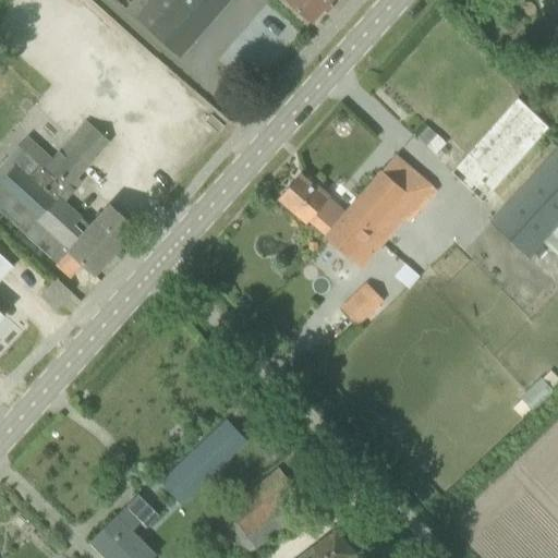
[(230,0),(143,0),(131,15),(180,59),(230,0)]
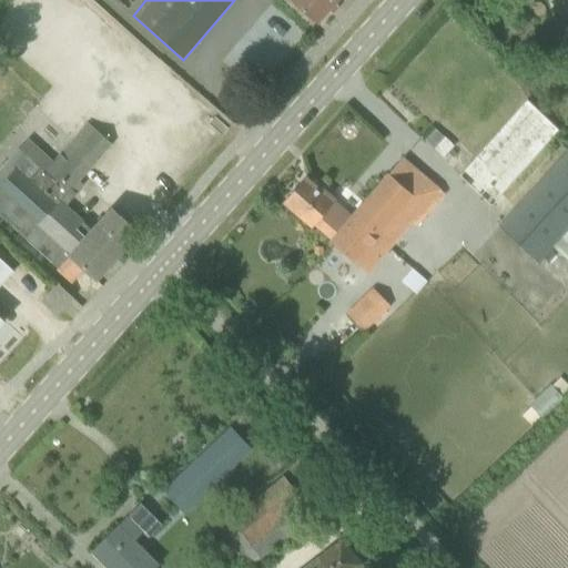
[(291,0),(317,23),(337,0),(291,0)]
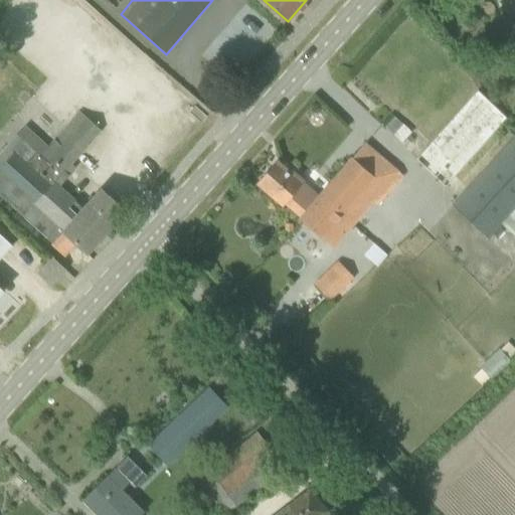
[(478,91),(415,160),(451,191),(503,133),(511,141),(452,204),(490,239),(504,225),(514,212),(514,125),(512,123),(478,91)]
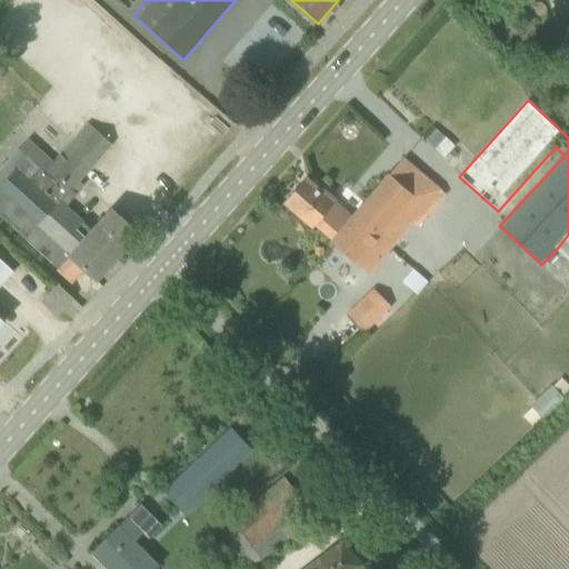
[(0,187),(0,215),(26,237),(59,268),(70,257),(86,270),(97,281),(139,233),(111,211),(92,231),(67,208),(78,196),(77,193),(82,187),(78,182),(110,146),(87,126),(53,162),(45,172),(39,167),(27,157),(0,187)]
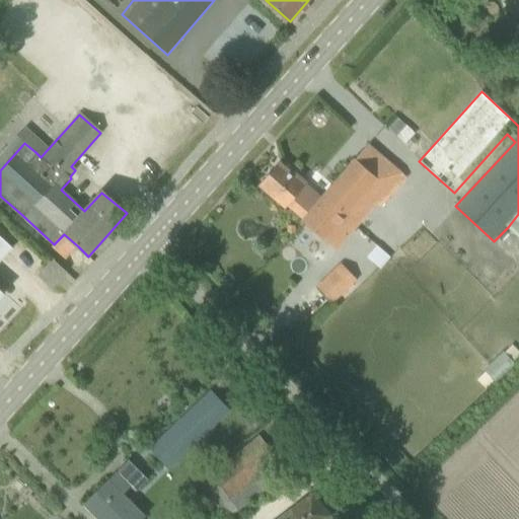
[(397,119),(388,129),(396,137),(405,127),(397,119)]
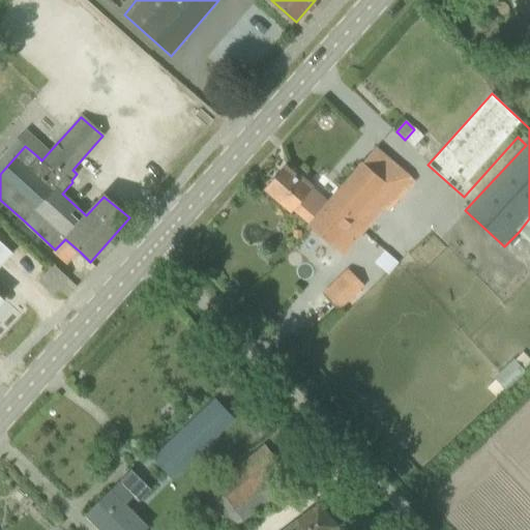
[(388,212),(414,185),(378,152),(330,204),(319,214),(308,225),(307,227),(341,258),(385,209),(388,212)]
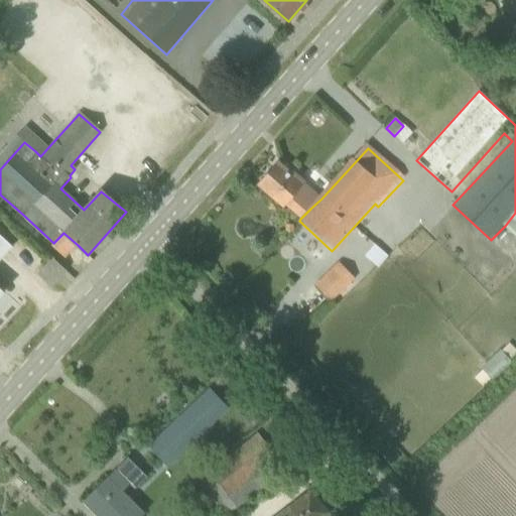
[(300,219),(310,209),(321,199),(303,182),(301,184),(276,163),(259,183),(283,207),(285,205),(300,219)]
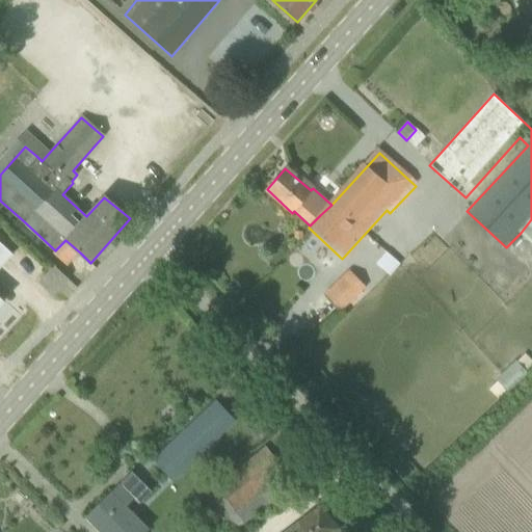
[(0,266),(15,250),(0,237),(0,303),(6,297),(0,291),(0,282),(1,280),(0,278),(0,266)]
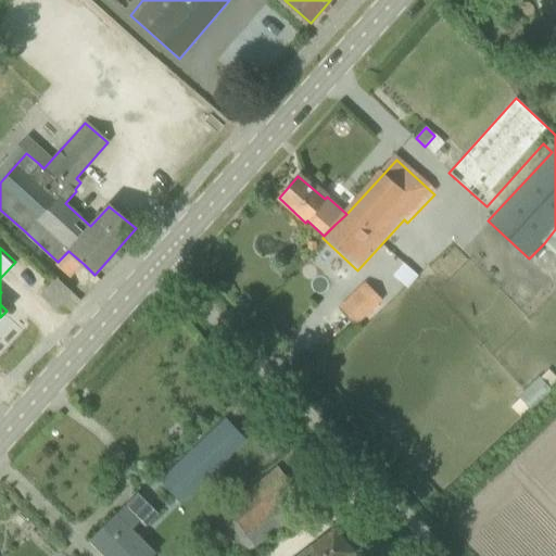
[(55,307),(70,291),(59,281),(45,298),(55,307)]
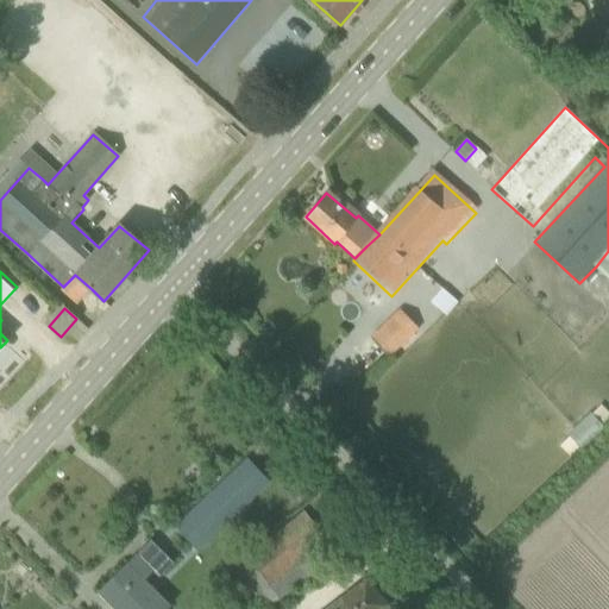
[(389,355),(407,338),(418,328),(401,311),(372,337),(389,355)]
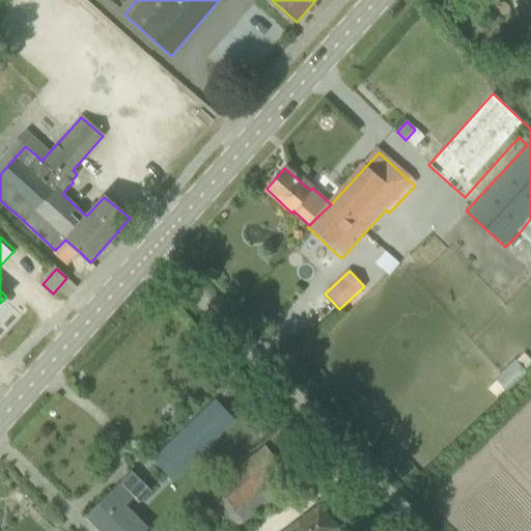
[(495,379),(494,380),(495,380),(495,381),(504,390),(507,392),(527,373),(524,370),(515,361),(513,360),(495,379)]
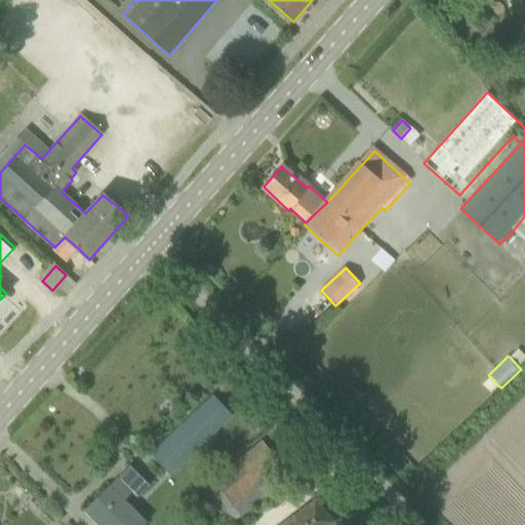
[(213,396),(198,410),(148,456),(167,476),(231,415),(213,396)]
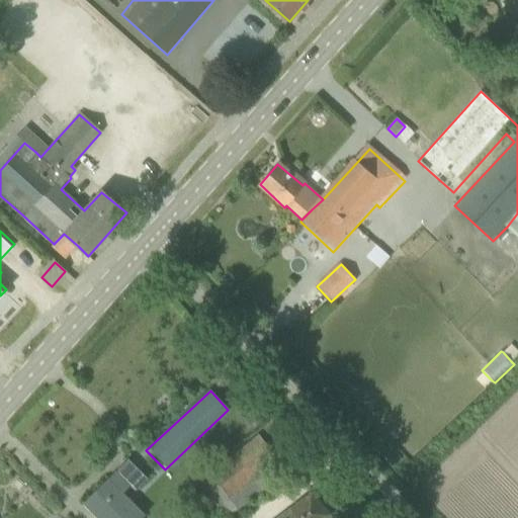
[(199,481),(226,517),(229,517),(287,472),(258,435),(199,481)]
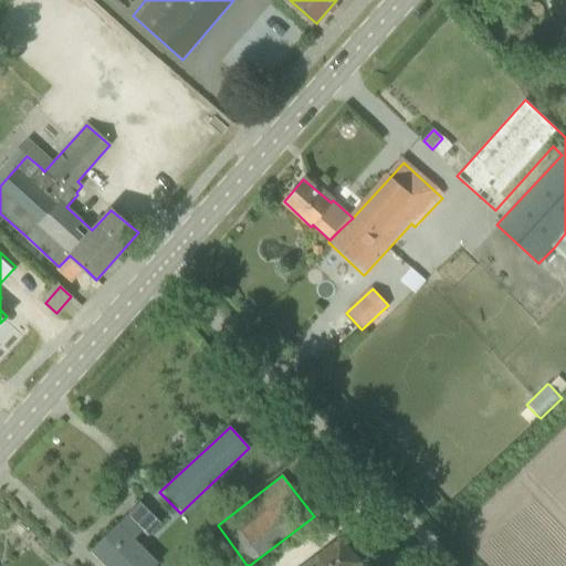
[(148,537),(161,524),(139,501),(92,548),(109,565),(150,565),(156,561),(135,538),(142,531),(148,537)]
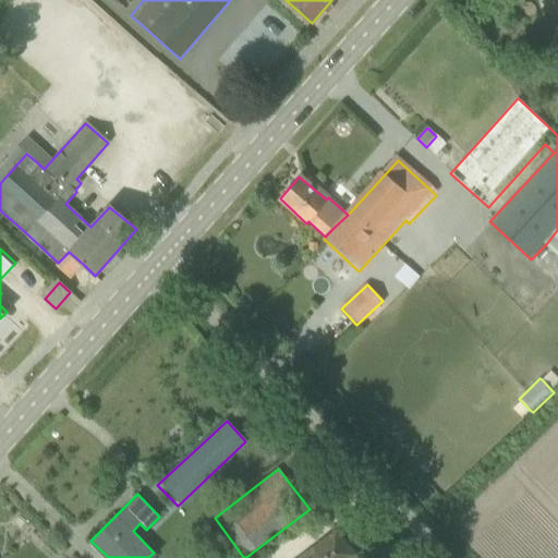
[(350,557),(354,555),(335,531),(296,557),(350,557)]
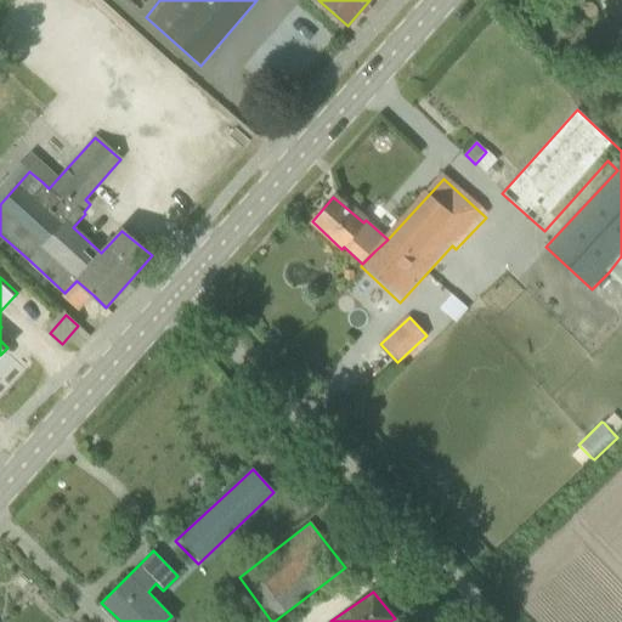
[(425,609),(424,617),(427,621),(442,621),(445,621),(446,612),(441,605),(433,604),(425,609)]
